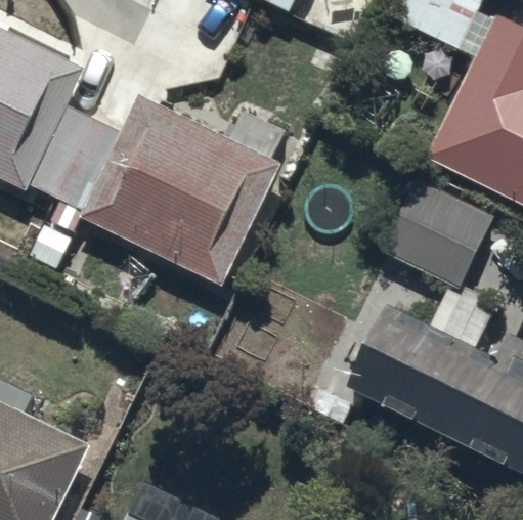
[(263,0),(292,13),(298,0),(263,0)]
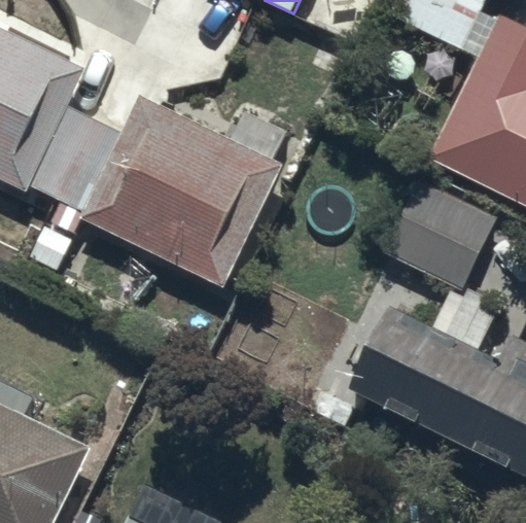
[(383,0),(379,8),(426,33),(421,42),(446,55),(474,0),(383,0)]
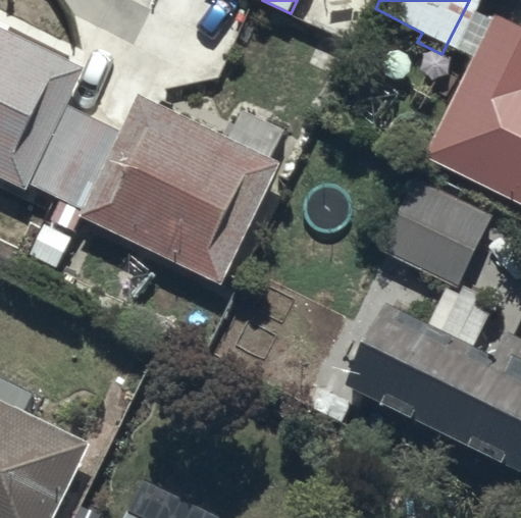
[(520,24),(492,11),(422,158),(520,206),(520,24)]
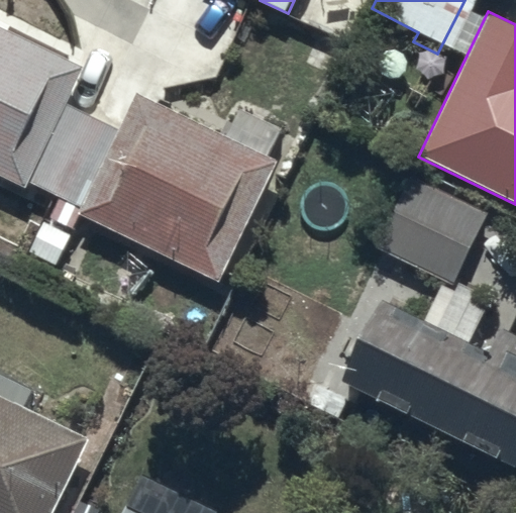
[(87,67),(0,25),(0,174),(27,187),(29,182),(59,196),(46,221),(72,233),(80,215),(219,282),(277,159),(269,155),(280,130),(242,112),(230,137),(137,93),(119,131),(69,107),(87,67)]
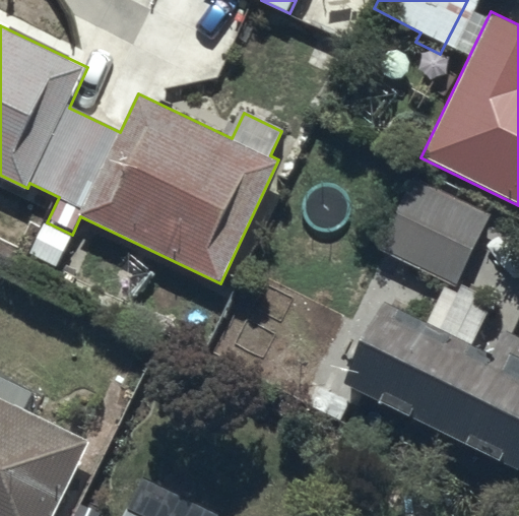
[(491,216),(414,180),(380,253),(445,284),(430,317),(385,296),(343,383),(518,467),(518,336),(488,322),(498,301),(459,282),(491,216)]
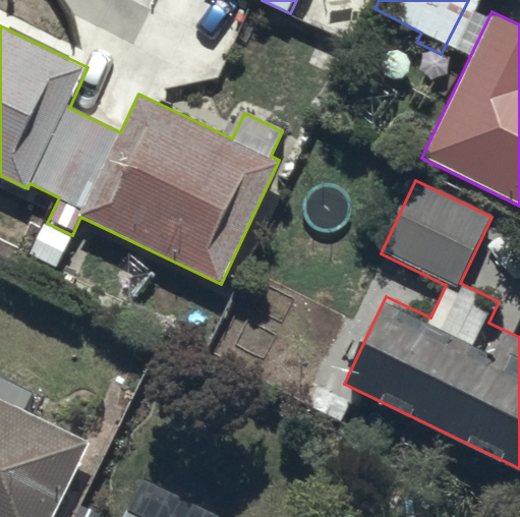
[(50,516),(89,441),(0,397),(0,516),(50,516)]
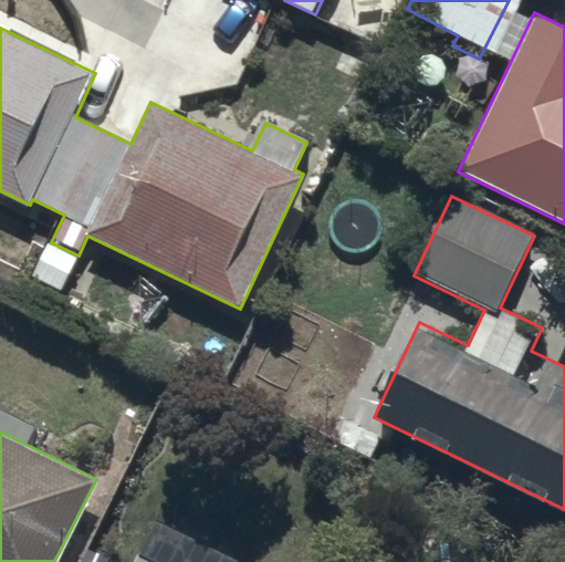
[(139,530),(208,561),(253,561),(273,520),(167,470),(139,530)]
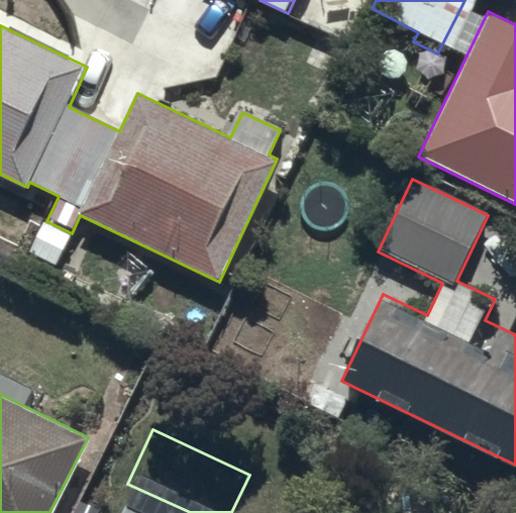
All buildings are outlined.
